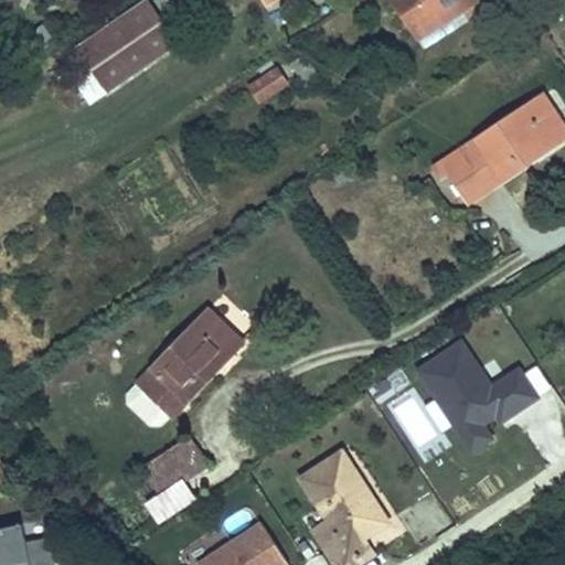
[(258,0),(269,17),(296,0),(258,0)]
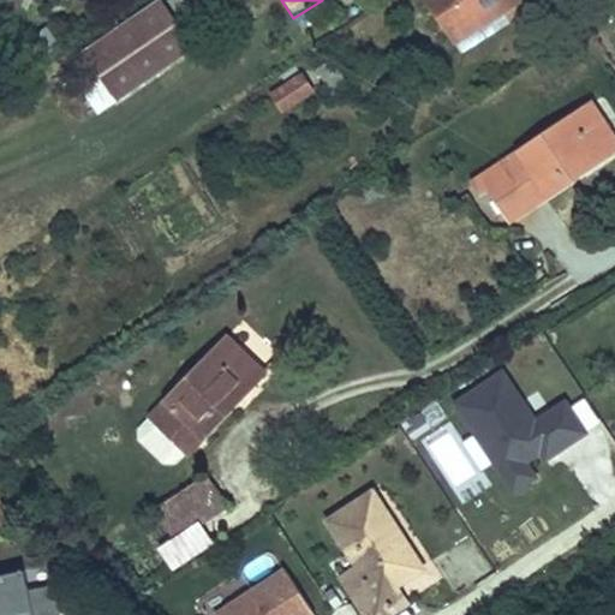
[(526,10),(520,0),(442,0),(428,10),(457,54),(526,10)]
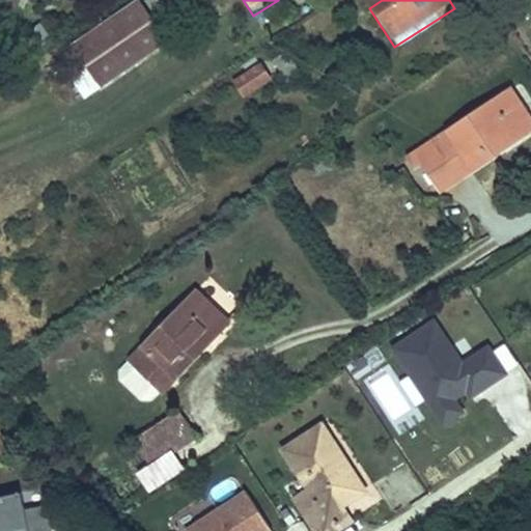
[(176,4),(154,21),(162,34),(187,18),(176,4)]
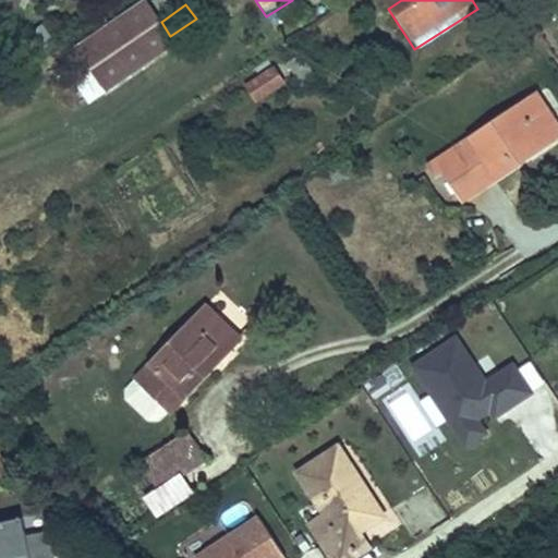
[(176,51),(147,9),(76,56),(105,98),(176,51)]
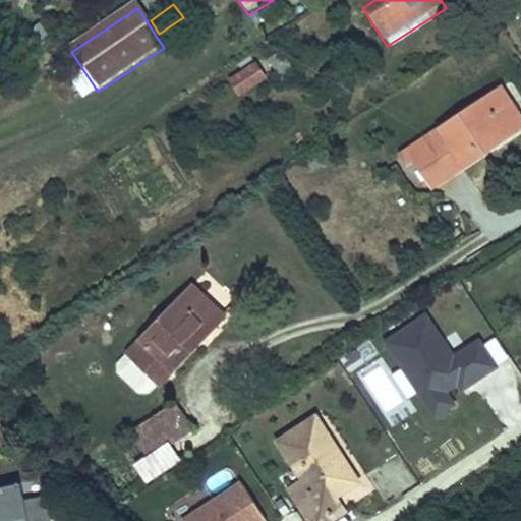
[(284,49),(269,55),(279,78),(294,72),(284,49)]
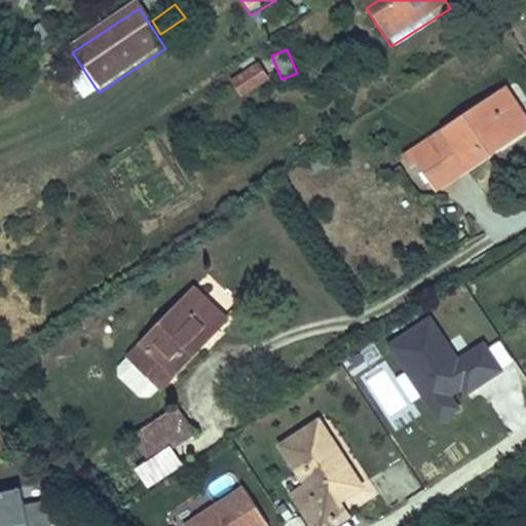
[(242,103),(268,85),(259,71),(233,87),(242,103)]
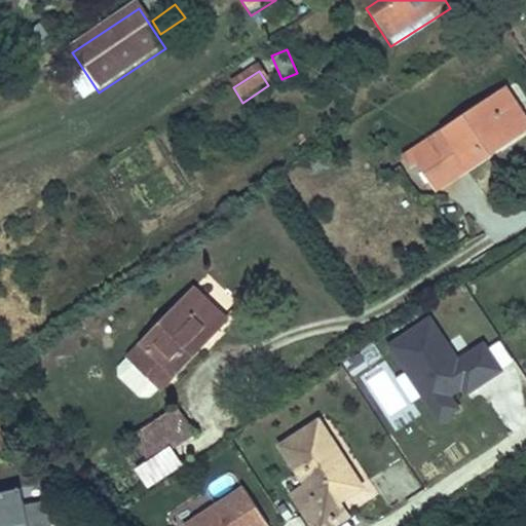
[(441,192),(525,135),(525,119),(510,97),(408,163),(413,173),(422,166),(441,192)]
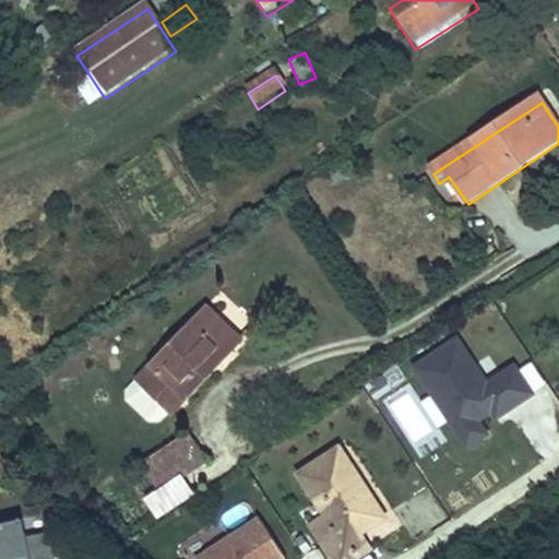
[(206,304),(134,377),(171,413),(244,340),(206,304)]
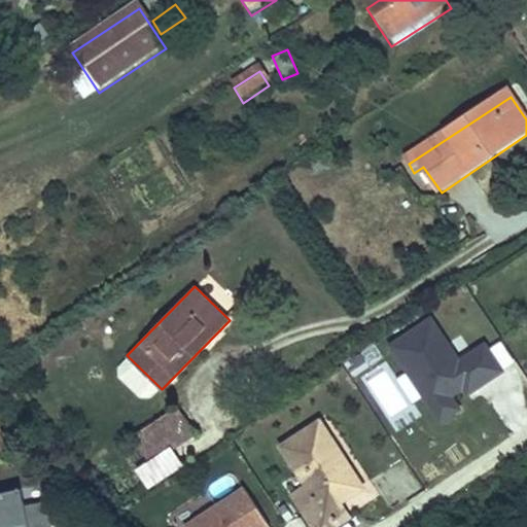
[(465,388),(469,394),(504,373),(485,344),(461,359),(434,317),(389,345),(430,410),(441,425),(464,411),(454,394),(465,388)]
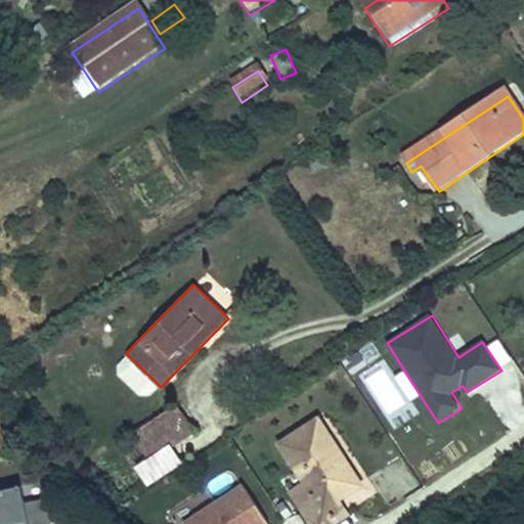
[(176,406),(133,433),(149,455),(131,468),(145,487),(182,464),(170,446),(192,432),(176,406)]
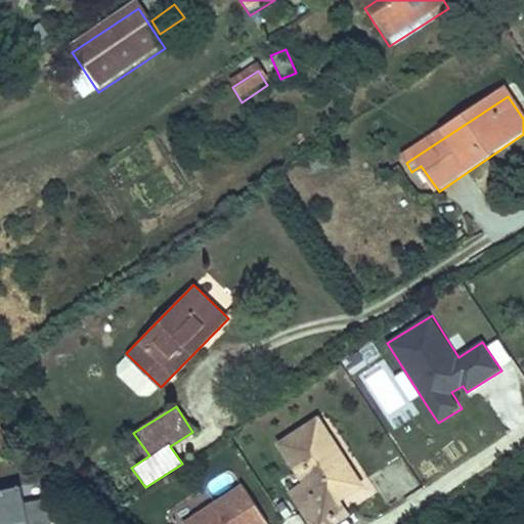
[(356,480),(319,422),(285,443),(308,479),(292,491),(314,523),(326,523),(349,511),(337,492),(346,486),(356,480)]
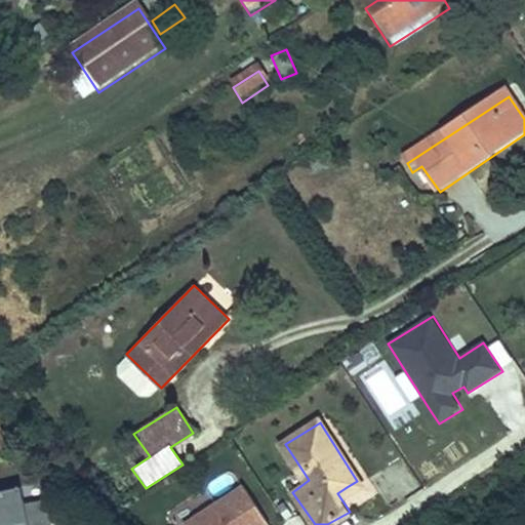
[(267,524),(241,485),(182,523),(183,524),(267,524)]
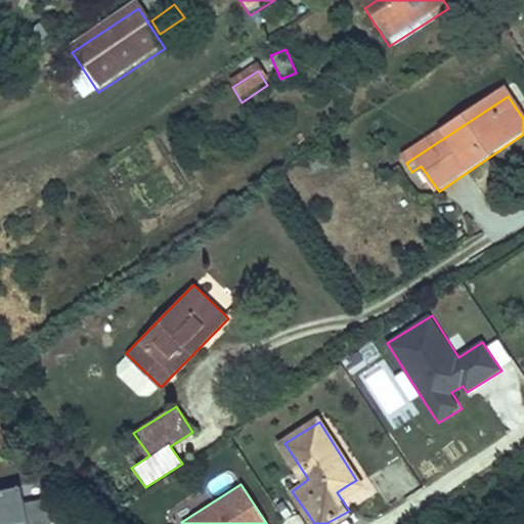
[(337,492),(349,511),(358,505),(346,486),(337,492)]
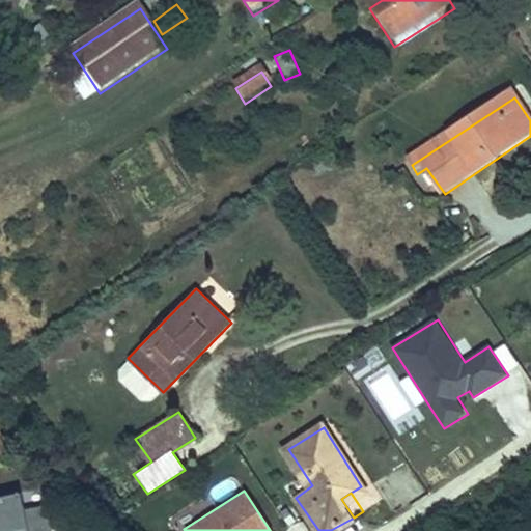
[(0,530),(53,530),(49,507),(26,512),(23,495),(0,499),(0,530)]
